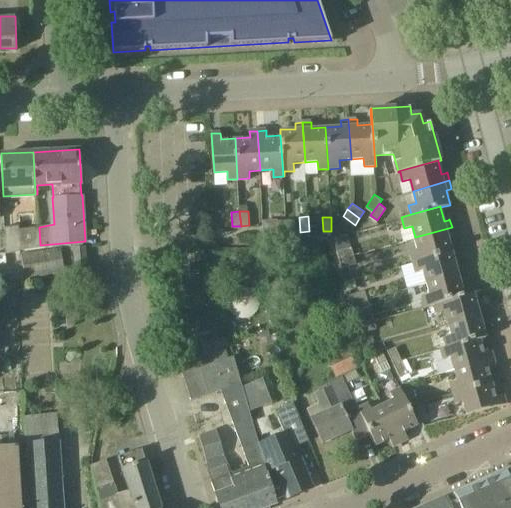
[(287,234),(286,219),(278,220),(279,234),(287,234)]
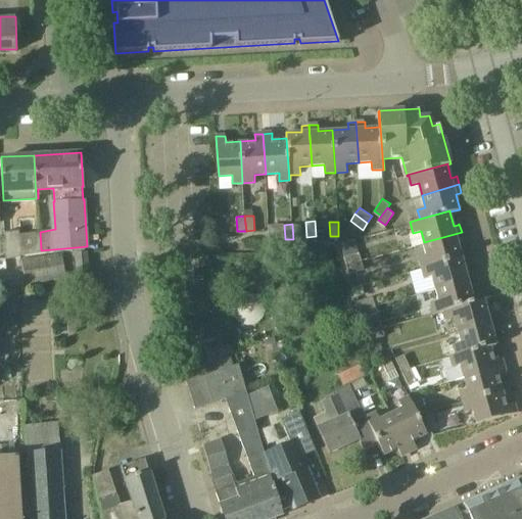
[(300,224),(292,224),(293,239),(301,238),(300,224)]
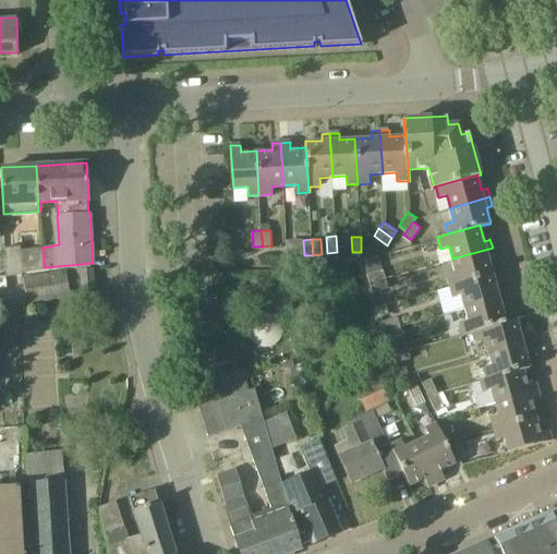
[(43,245),(21,248),(21,244),(15,244),(5,245),(8,274),(22,273),(22,271),(44,268),(44,267),(43,248),(43,245)]
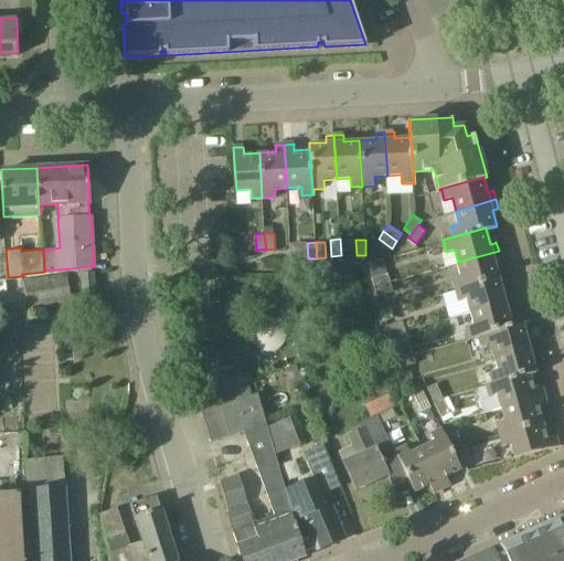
[(499,260),(501,260),(499,251),(458,262),(461,275),(454,277),(456,288),(499,277),(495,262),(499,260)]
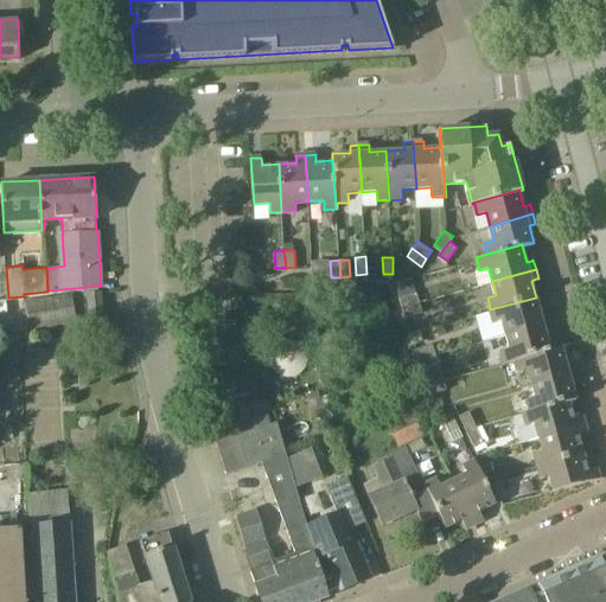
[(72,290),(25,298),(31,330),(77,321),(72,290)]
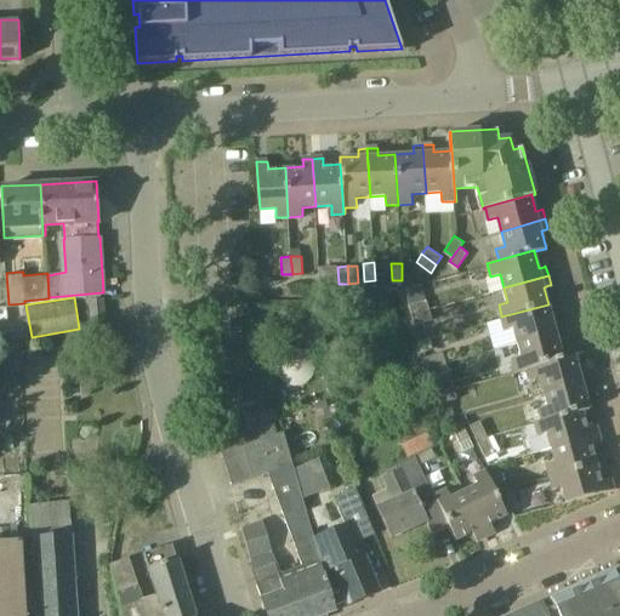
[(103,297),(90,298),(92,319),(104,318),(103,297)]
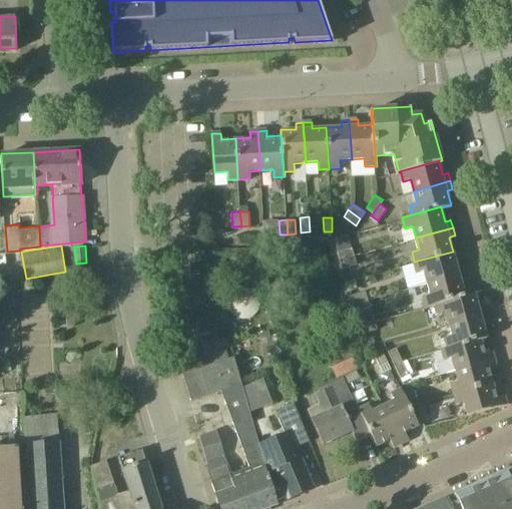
[(352,246),(338,250),(341,259),(355,253),(352,246)]
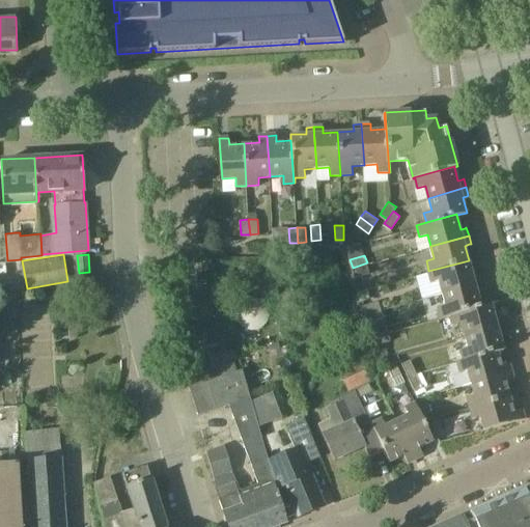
[(478,273),(477,273),(473,275),(469,260),(428,271),(431,281),(440,279),(443,292),(481,281),(478,273)]
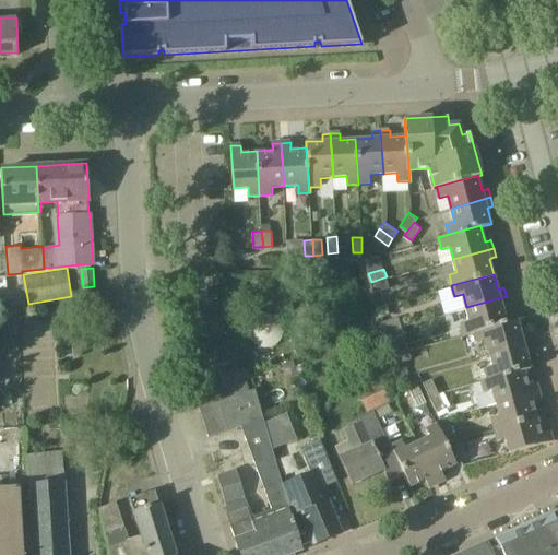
[(387,276),(371,282),(375,291),(389,285),(387,276)]
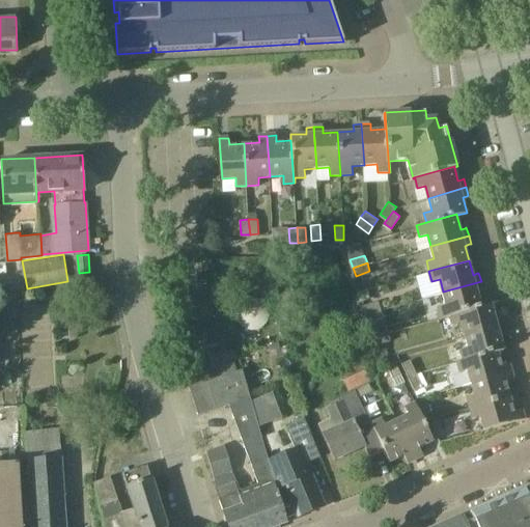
[(207,278),(193,280),(184,281),(186,294),(210,292),(207,278)]
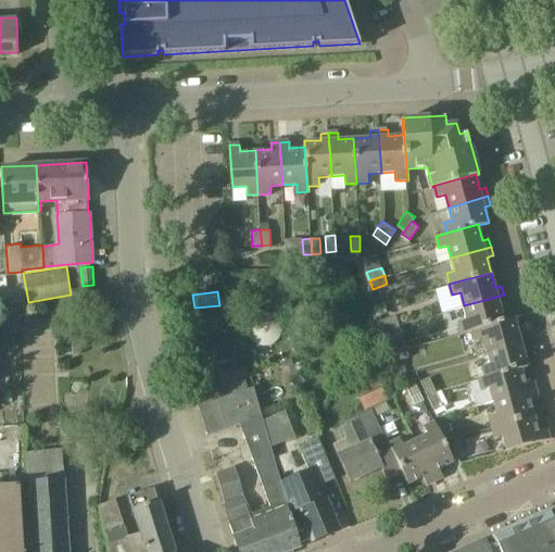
[(504,303),(506,303),(504,295),(464,305),(467,318),(459,321),(462,333),(472,329),(504,321),(504,320),(500,304),(504,303)]
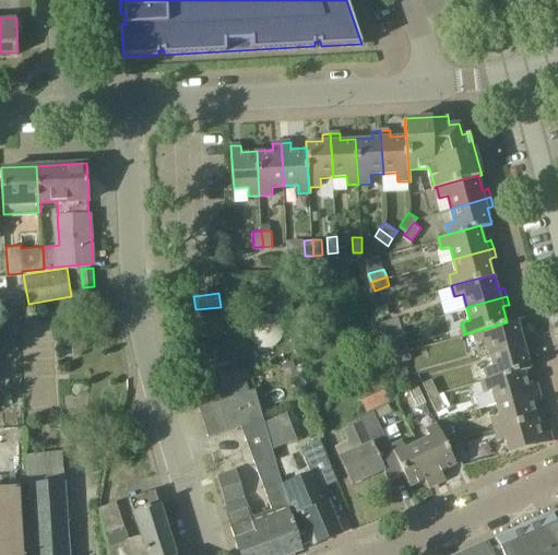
[(266,311),(263,313),(261,313),(260,314),(257,315),(254,317),(252,319),(251,322),(250,327),(250,331),(251,337),(253,339),(256,342),(258,343),(261,344),(264,345),(268,345),(271,345),(274,344),(276,343),(279,341),(281,339),(282,337),(283,333),(284,331),(284,329),(284,326),(283,322),(282,320),(280,318),(279,316),(276,315),(274,314),(272,313),(269,311),(266,311)]
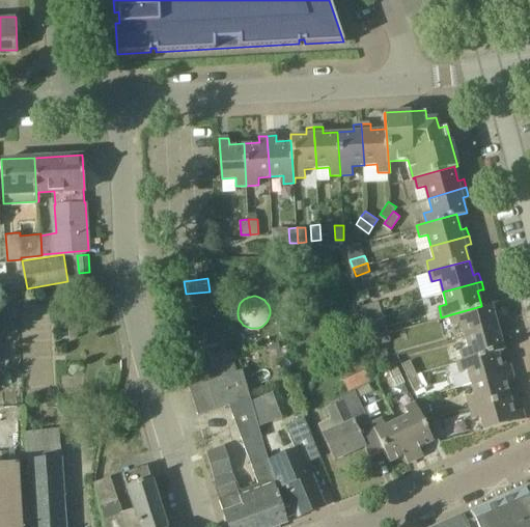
[(366,312),(381,308),(379,300),(364,304),(366,312)]
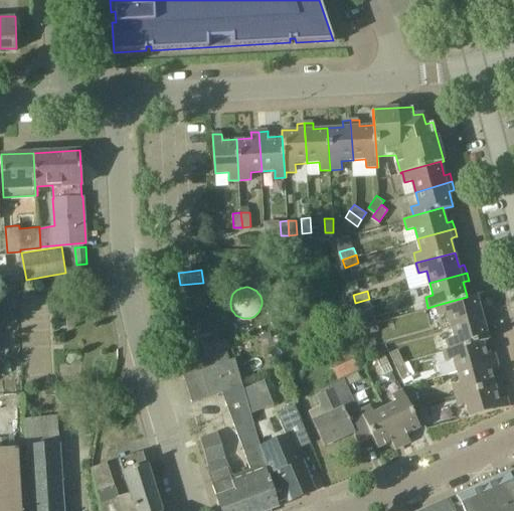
[(449,313),(452,324),(488,314),(486,306),(484,307),(481,308),(477,295),(476,293),(467,296),(467,297),(438,305),(441,315),(449,313)]
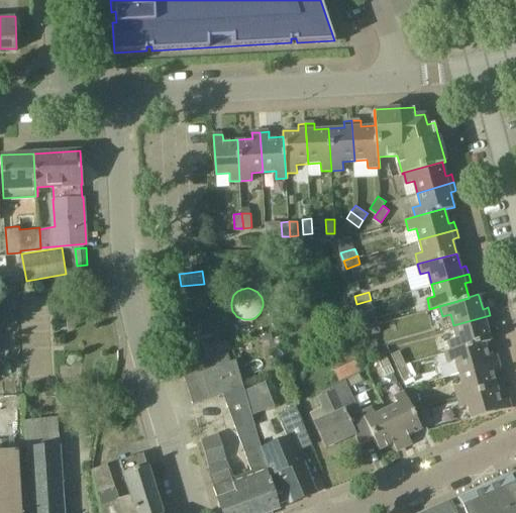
[(371,300),(356,304),(359,312),(373,308),(371,300)]
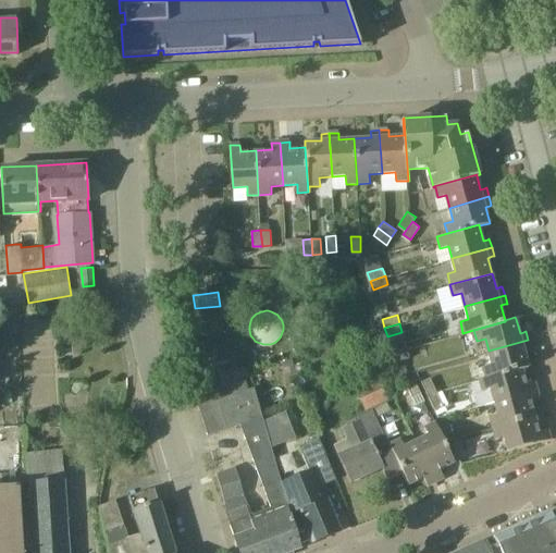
[(81,336),(72,336),(72,353),(81,353),(81,336)]
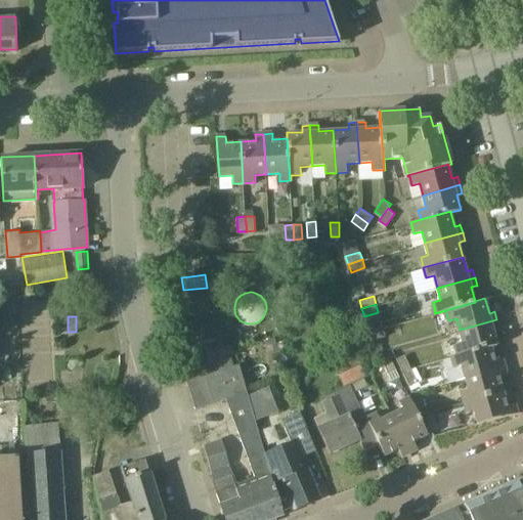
[(495,329),(498,328),(496,319),(460,330),(463,342),(455,344),(458,354),(491,345),(491,346),(497,345),(497,344),(493,330),(495,329)]
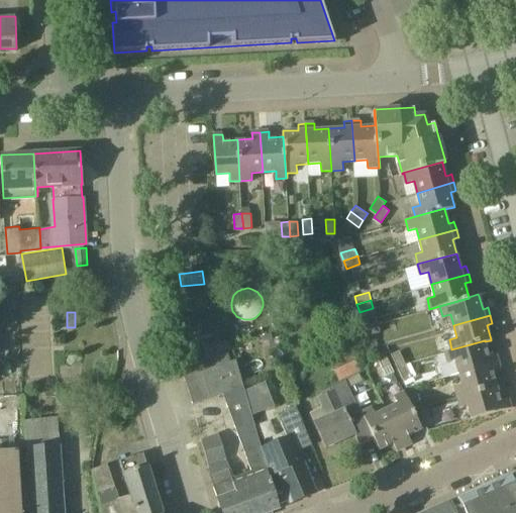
[(378,322),(364,326),(367,334),(380,330),(378,322)]
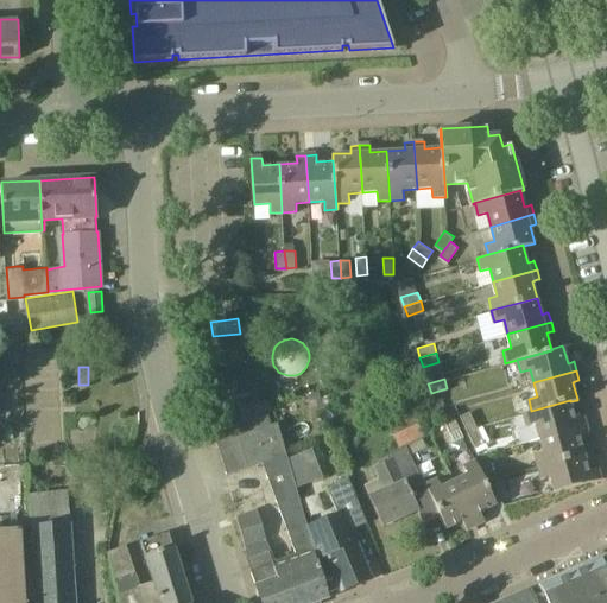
[(240,407),(248,432),(272,424),(269,410),(273,408),(269,397),(240,407)]
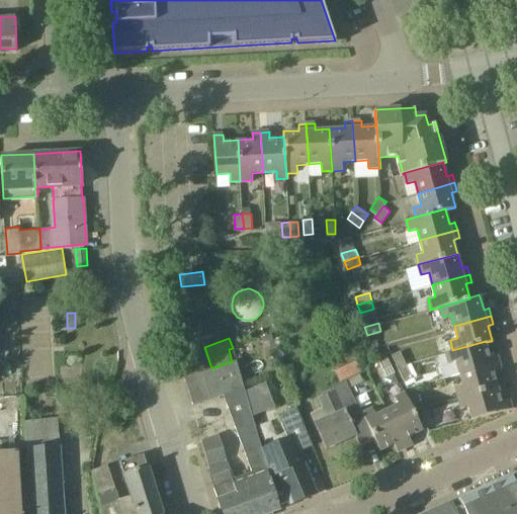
[(496,354),(494,354),(490,356),(486,342),(486,341),(452,350),(446,352),(448,362),(456,360),(459,372),(498,362),(496,354)]
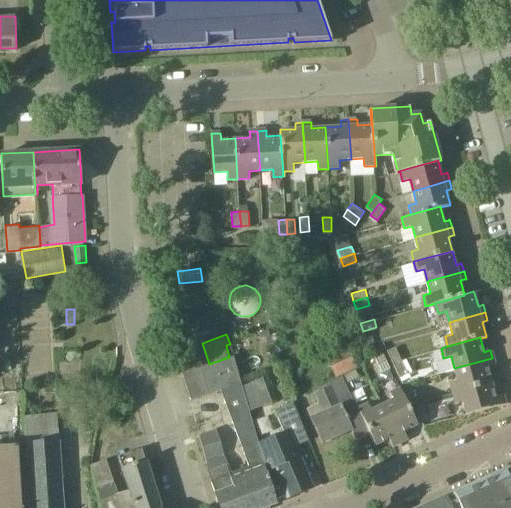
[(330,352),(335,363),(332,364),(336,374),(357,365),(348,345),(330,352)]
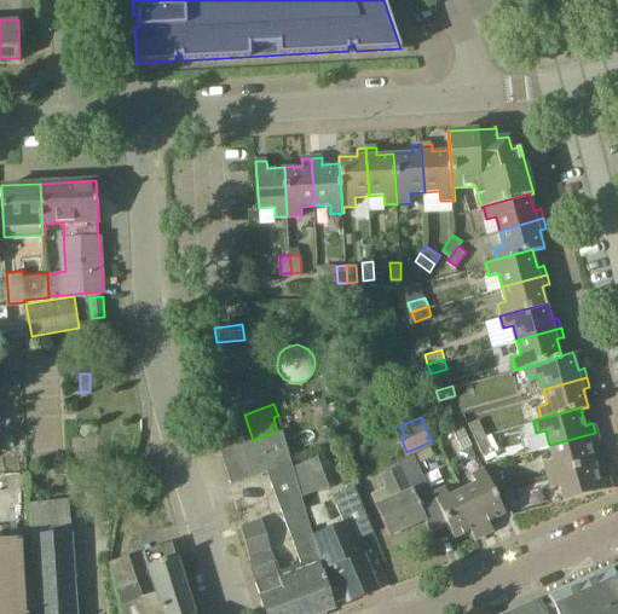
[(460,418),(451,423),(458,439),(468,434),(460,418)]
